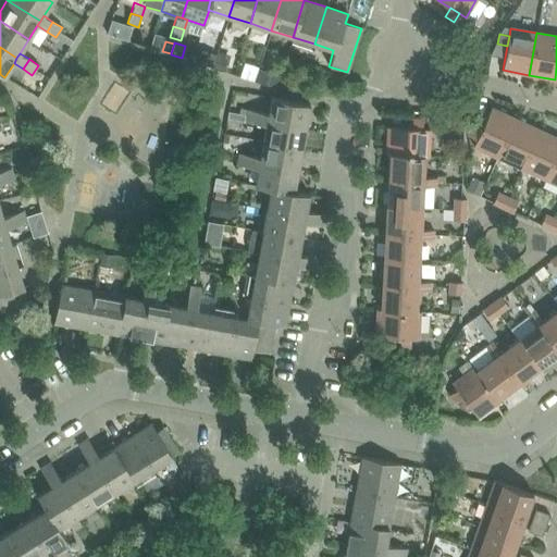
[(269,114),(268,120),(306,126),(310,104),(272,97),(269,114)]
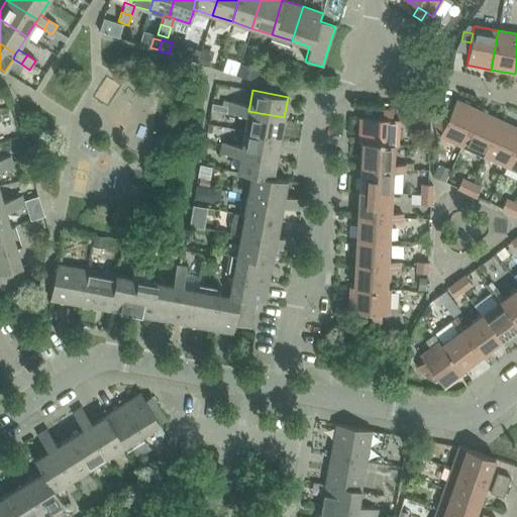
[(439,135),(461,146),(479,110),(455,100),(446,120),(442,129),(439,135)]
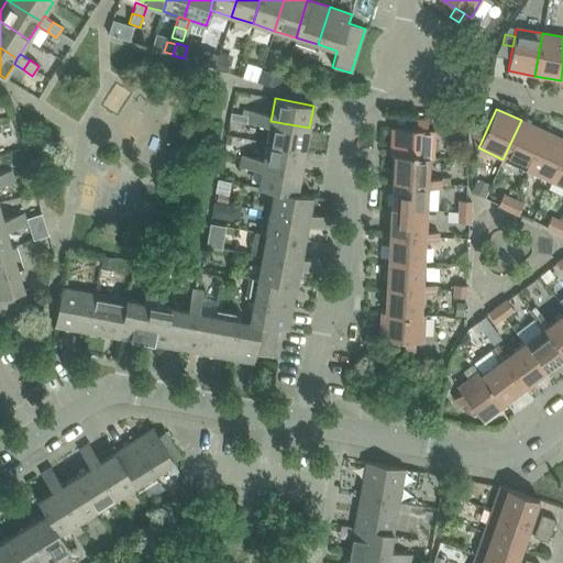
[(247,123),(258,124),(261,113),(250,111),(247,123)]
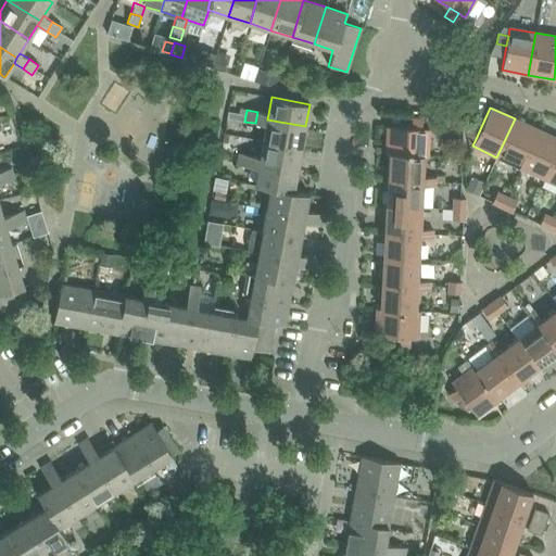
[(255,123),(266,125),(267,119),(268,114),(257,112),(255,123)]
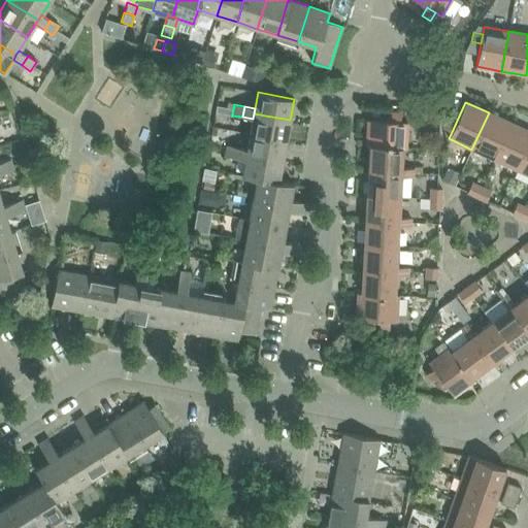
[(391,122),(400,122),(401,113),(391,112),(391,122)]
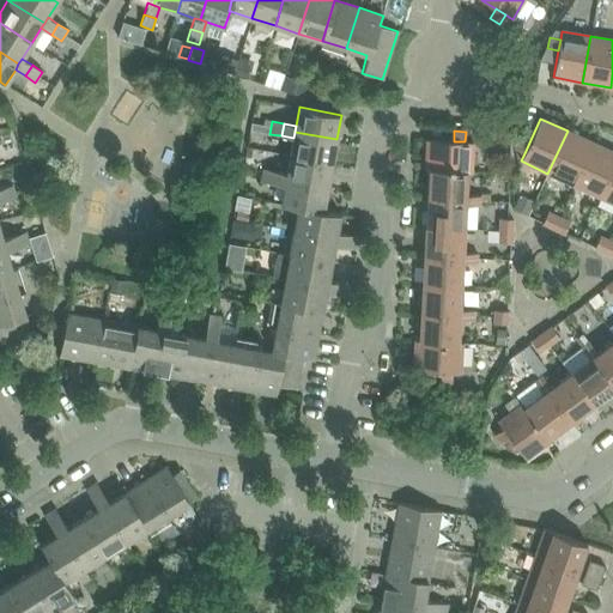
[(547,174),(574,186),(593,143),(568,131),(547,174)]
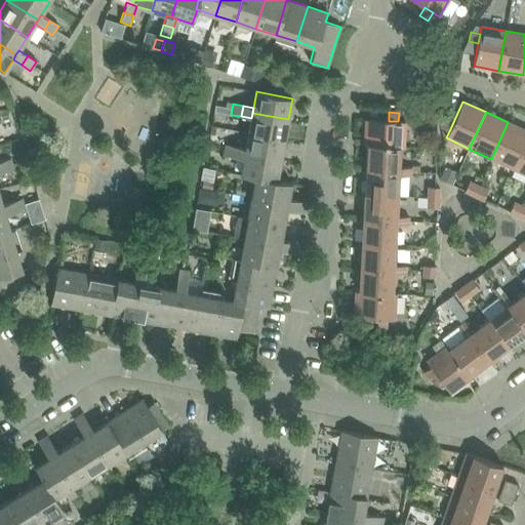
[(251,118),(248,133),(284,139),(288,119),(252,113),(251,118)]
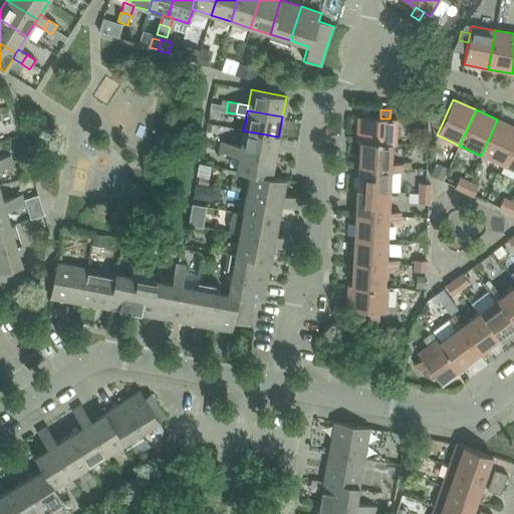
[(432,124),(440,129),(444,119),(436,116),(432,124)]
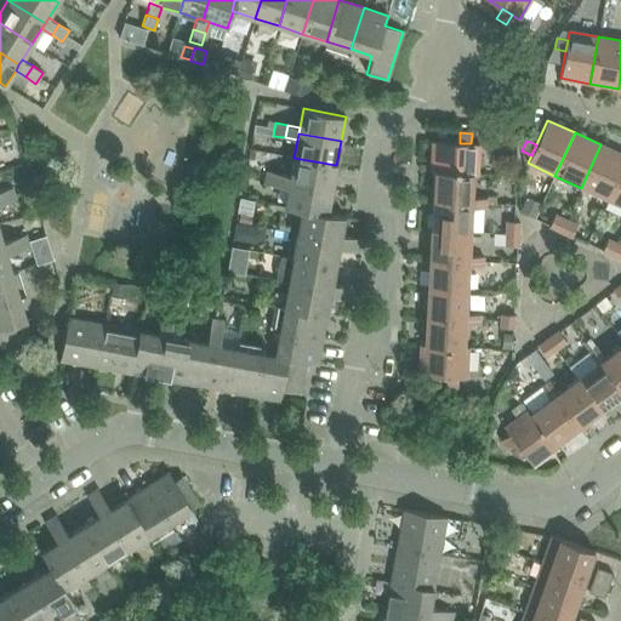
[(473,174),(473,175),(478,175),(479,144),(471,143),(460,143),(432,142),(431,172),(434,172),(473,174)]
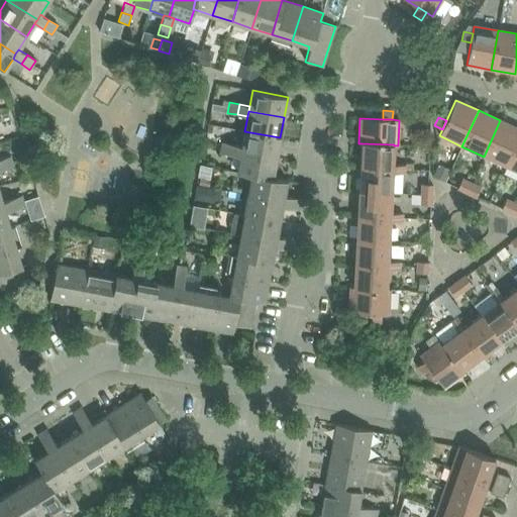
[(516,141),(516,128),(500,120),(484,157),(506,167),(516,141)]
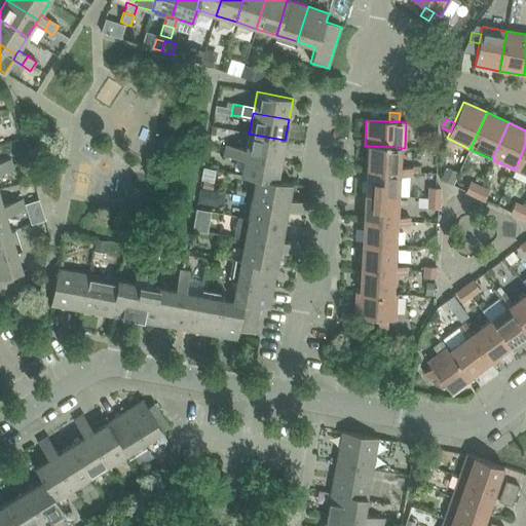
[(246,149),(245,154),(282,160),(285,140),(249,134),(246,149)]
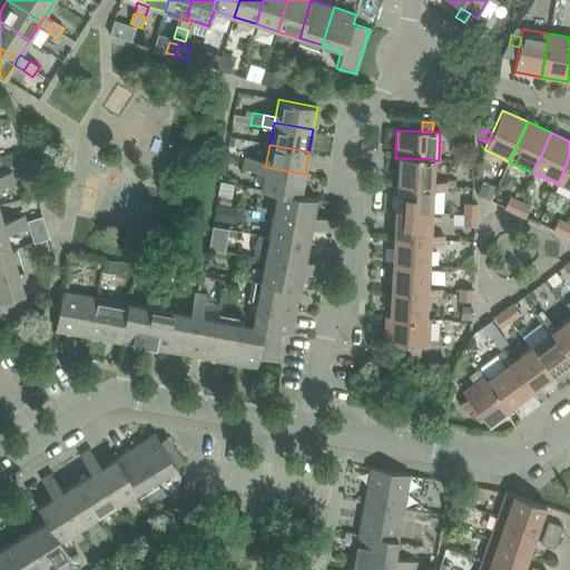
[(569,156),(558,184),(569,189),(569,156)]
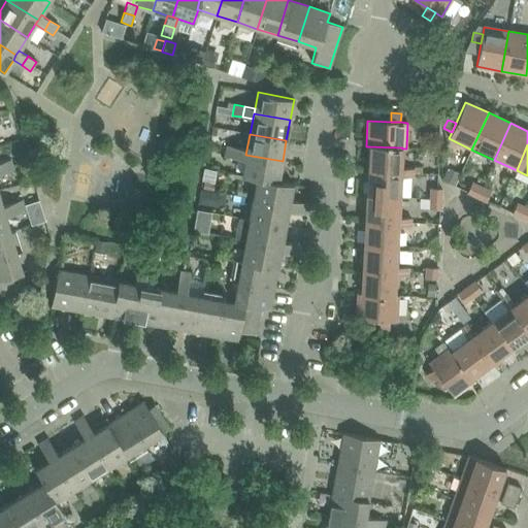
[(225,157),(235,159),(237,147),(227,145),(225,157)]
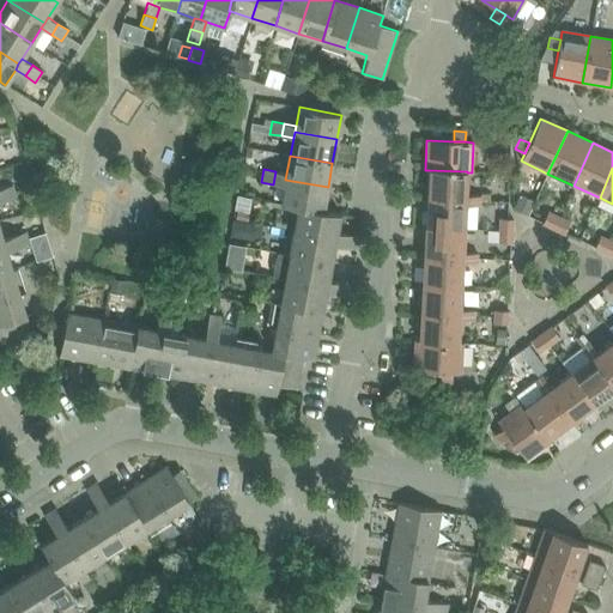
[(467,171),(429,170),(428,198),(466,201),(466,195),(467,173),(467,171)]
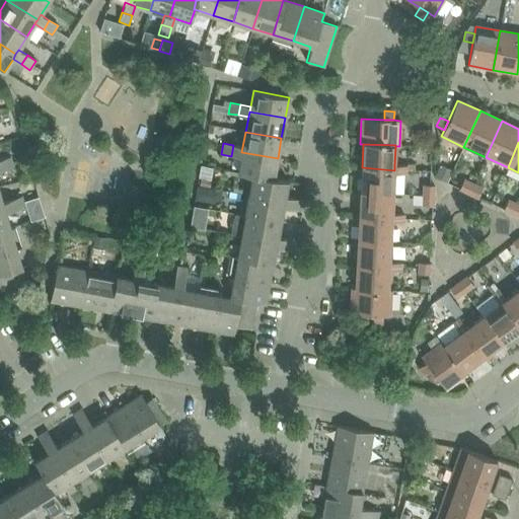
[(233,145),(231,156),(240,157),(241,152),(242,147),(233,145)]
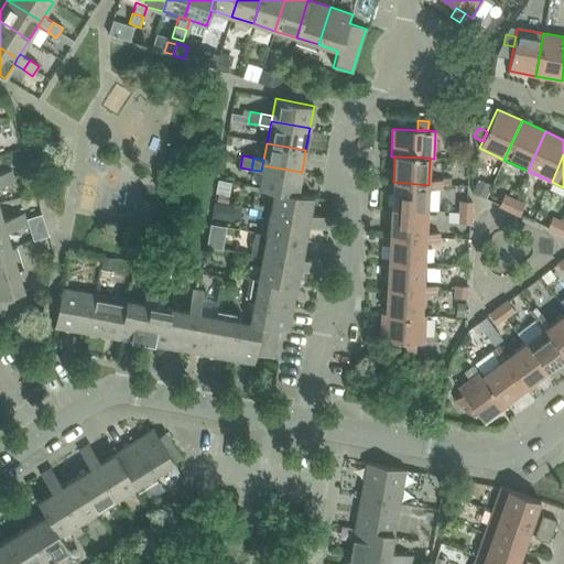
[(259,188),(274,191),(297,195),(297,194),(302,172),(262,165),(261,171),(259,188)]
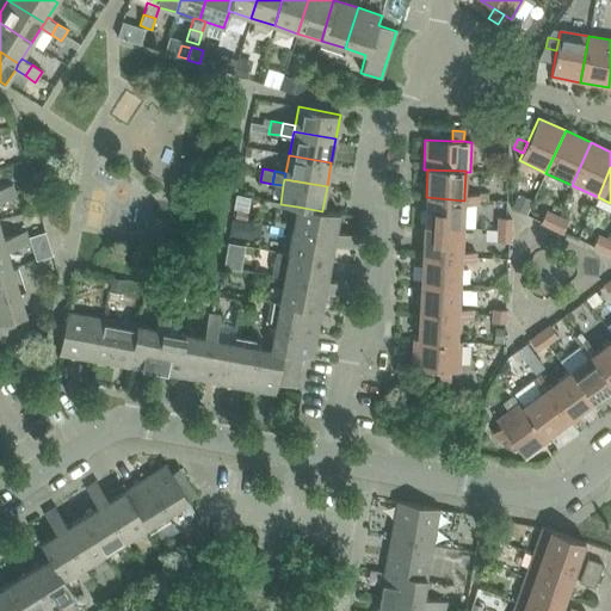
[(0,187),(4,201),(16,197),(12,185),(0,187)]
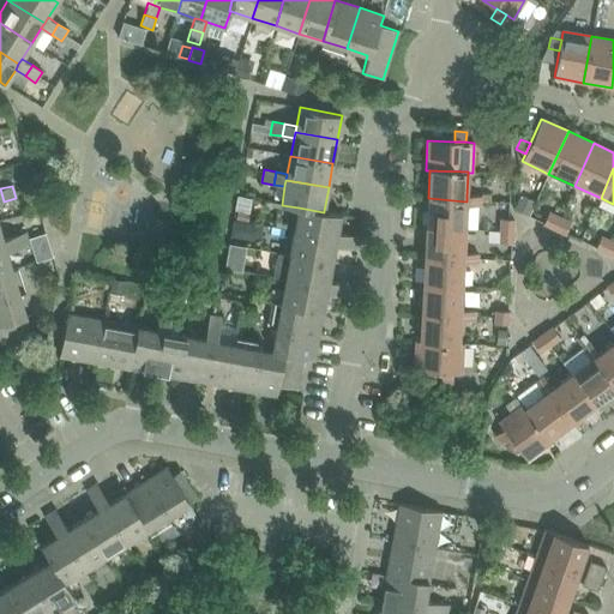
[(481,197),(467,196),(467,202),(467,205),(481,206),(481,197)]
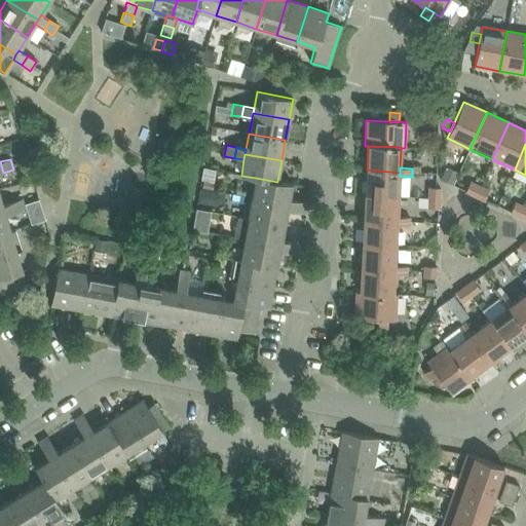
[(400,176),(400,173),(367,170),(366,194),(399,196),(400,176)]
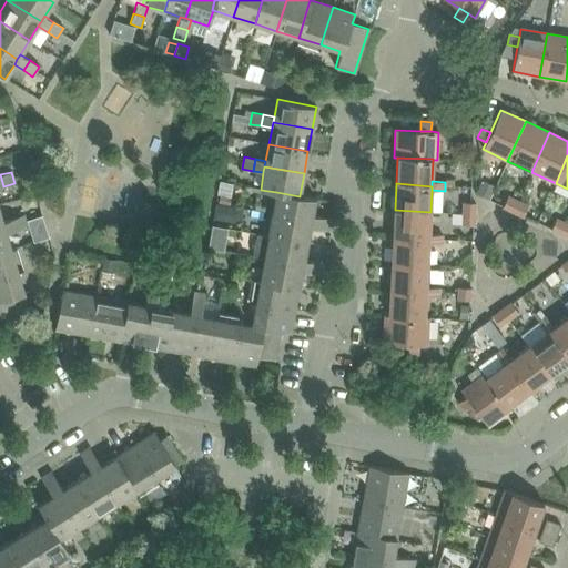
[(276,192),(272,214),(311,221),(312,215),(315,199),(300,195),(300,196),(276,192)]
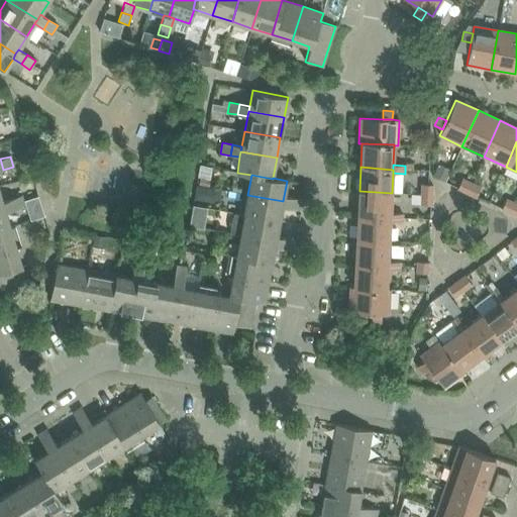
[(457,189),(467,193),(472,184),(461,179),(457,189)]
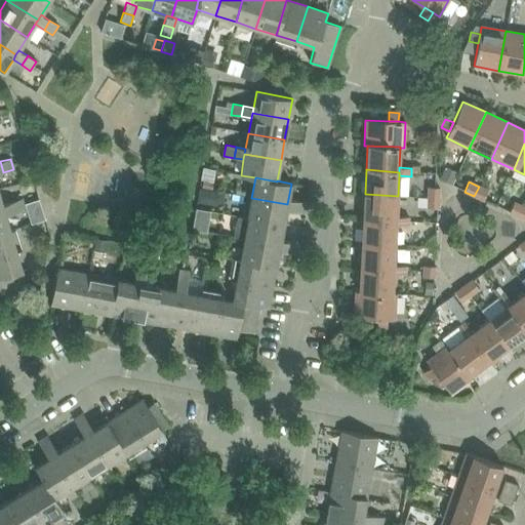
[(428,198),(439,198),(439,188),(429,187),(428,198)]
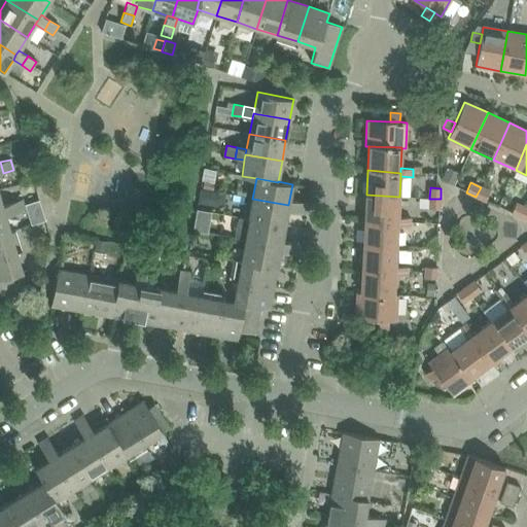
[(481,187),(476,197),(485,201),(490,191),(481,187)]
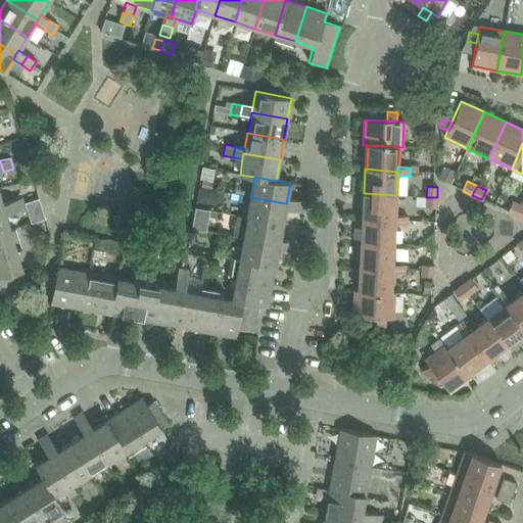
[(396,195),(364,193),(362,218),(394,220),(394,216),(396,195)]
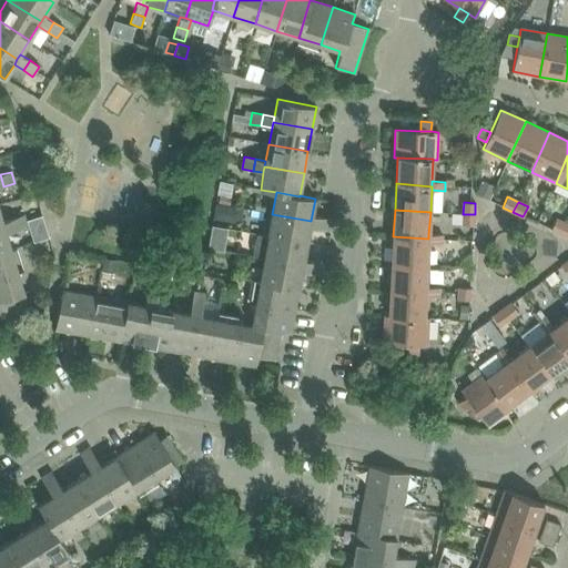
[(272,214),(267,236),(307,243),(310,226),(311,221),(272,214)]
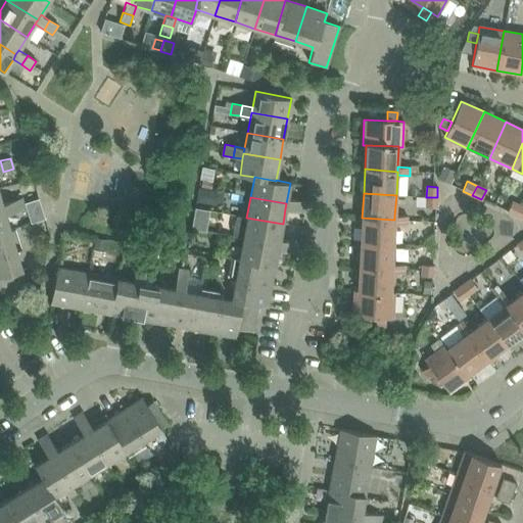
[(437,197),(426,197),(426,207),(436,207),(437,197)]
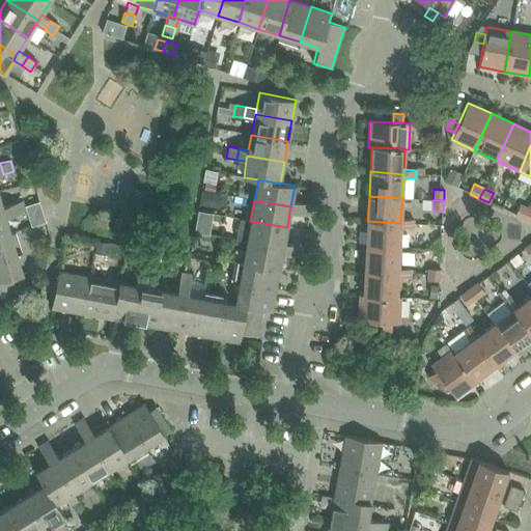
[(12,204),(16,215),(25,212),(22,201),(12,204)]
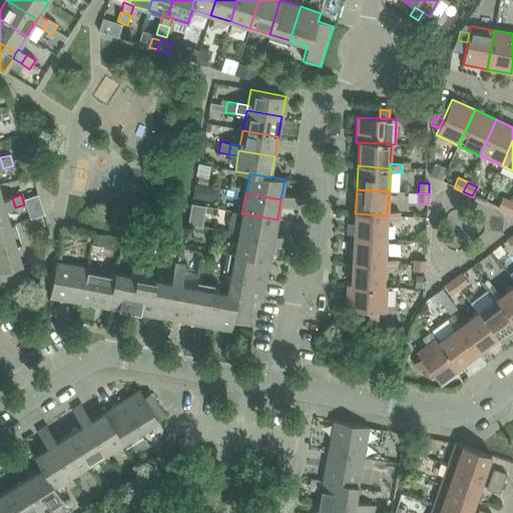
[(280,204),(290,206),(292,196),(282,194),(281,199),(280,204)]
